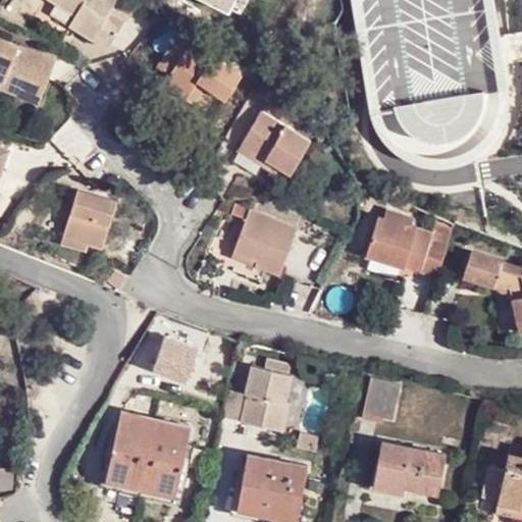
[(93,31),(106,41),(121,19),(106,9),(111,0),(55,0),(79,15),(71,27),(88,38),(93,31)]
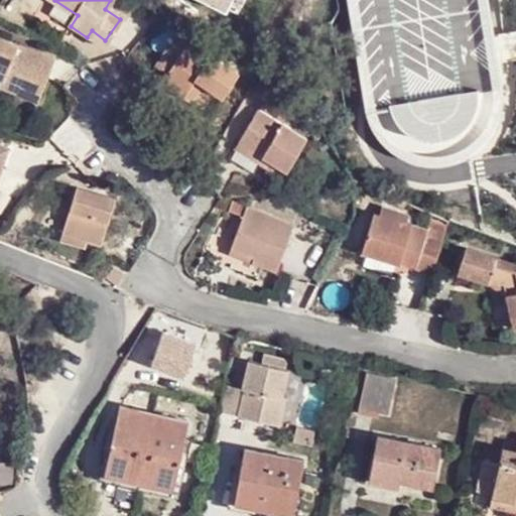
[(206,0),(234,13),(240,0),(206,0)]
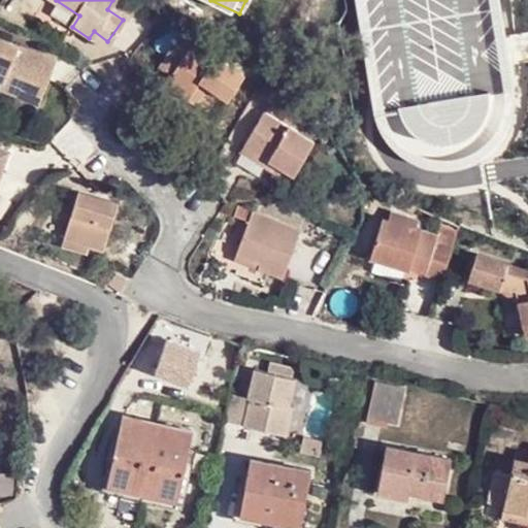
[(38,102),(58,50),(0,27),(0,84),(1,87),(38,102)]
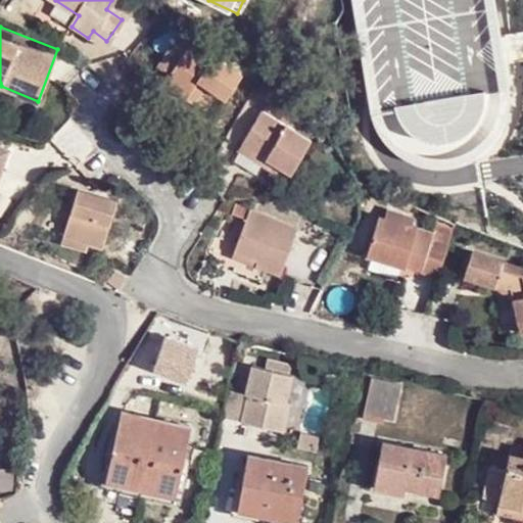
[(102,46),(106,41),(93,31),(88,38),(102,46)]
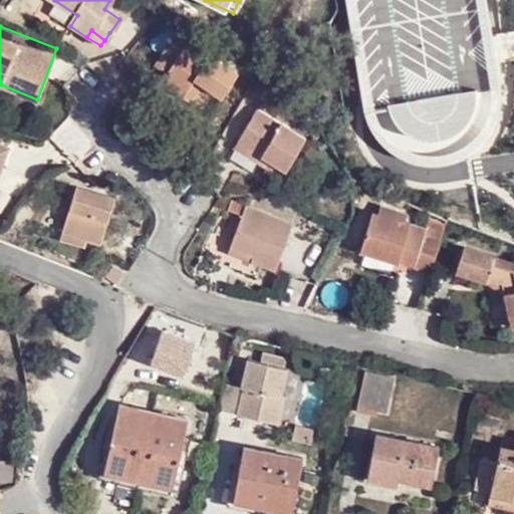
[(208,82),(226,95),(231,87),(239,75),(188,39),(160,84),(179,97),(190,81),(205,91),(208,82)]
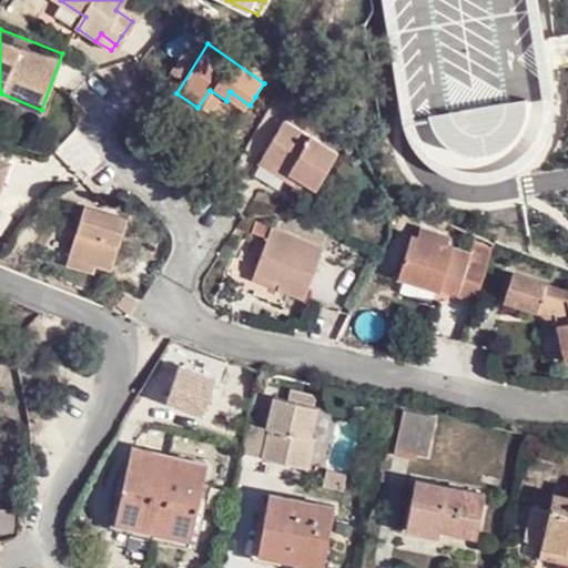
[(213,118),(226,101),(210,90),(198,108),(213,118)]
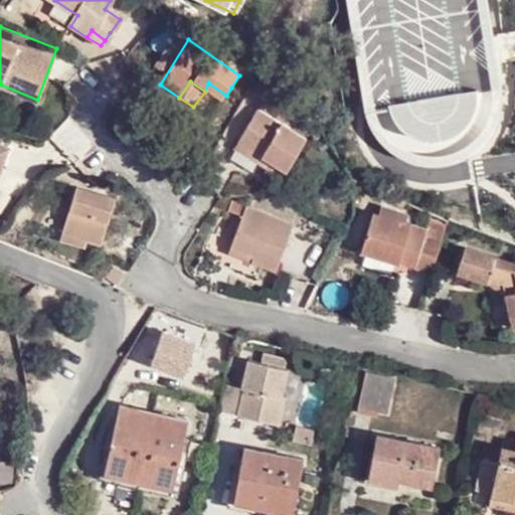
[(221,101),(226,96),(208,82),(205,92),(221,101)]
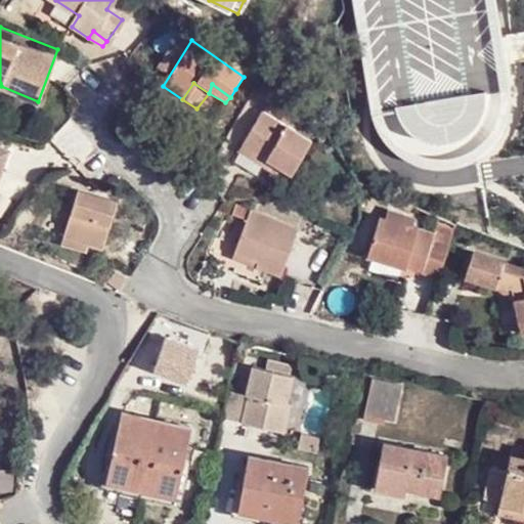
[(383,107),(367,111),(372,127),(377,135),(389,149),(409,162),(429,167),(448,167),(468,161),(489,147),(501,131),(507,115),(509,98),(508,88),(490,90),(471,93),(402,104),(383,107)]
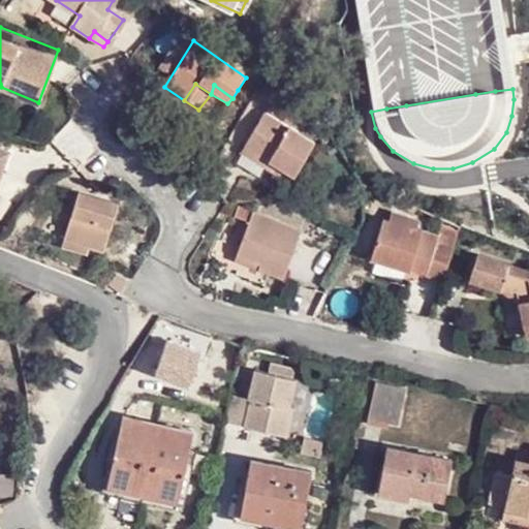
[(253,134),(279,150),(299,164),(319,132),(274,101),(253,134)]
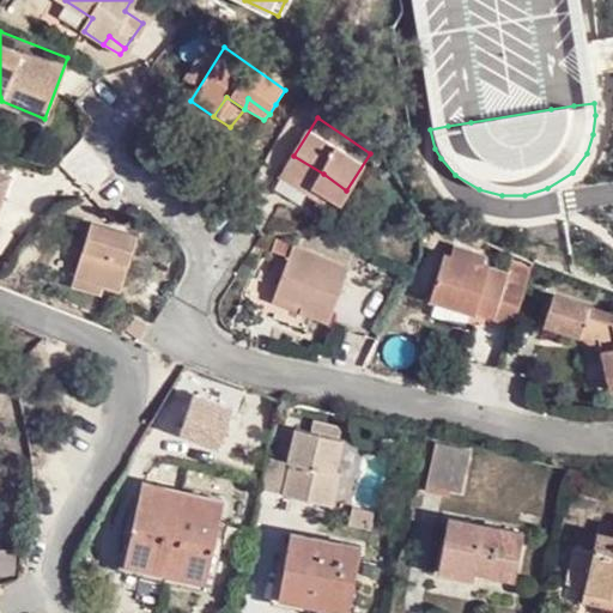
[(314,187),(323,174),(293,156),(286,168),(314,187)]
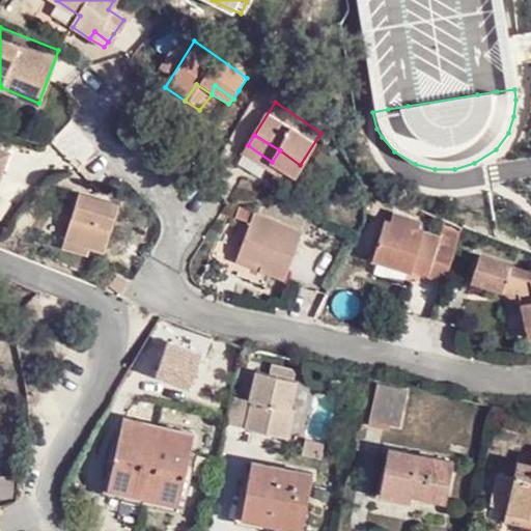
[(0,171),(9,146),(0,142),(0,171)]
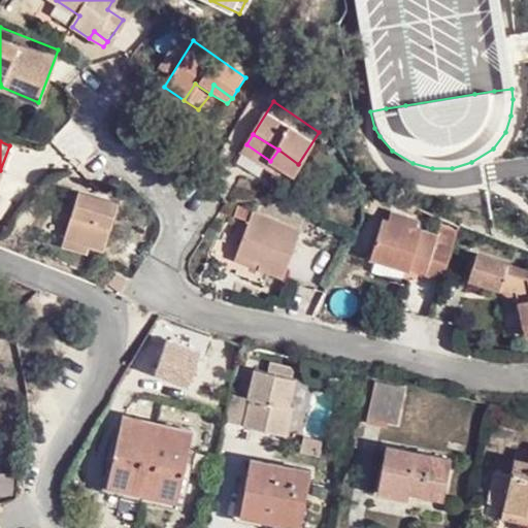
[(60,236),(89,245),(100,250),(112,201),(72,189),(60,236)]
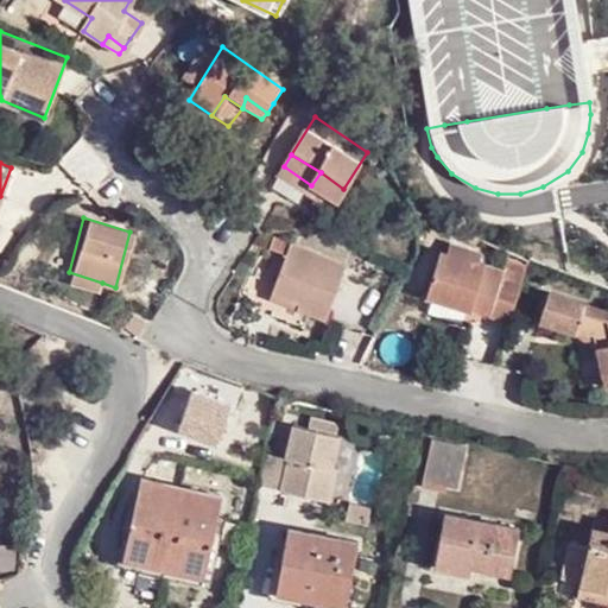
[(283,261),(271,291),(297,303),(292,314),(325,328),(350,270),(279,238),(272,255),(283,261)]
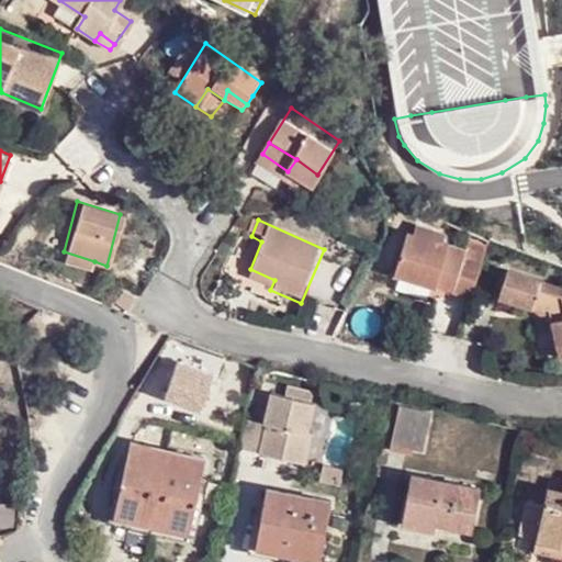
[(430,282),(442,244),(444,239),(406,227),(394,271),(430,282)]
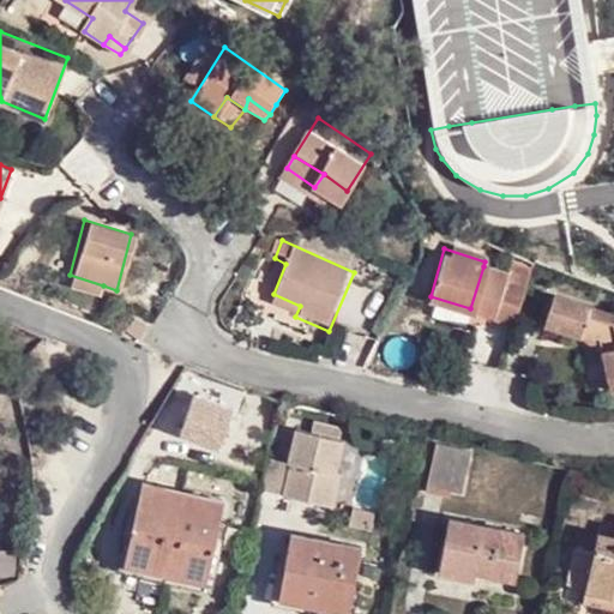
[(470,308),(495,315),(507,274),(483,266),(470,308)]
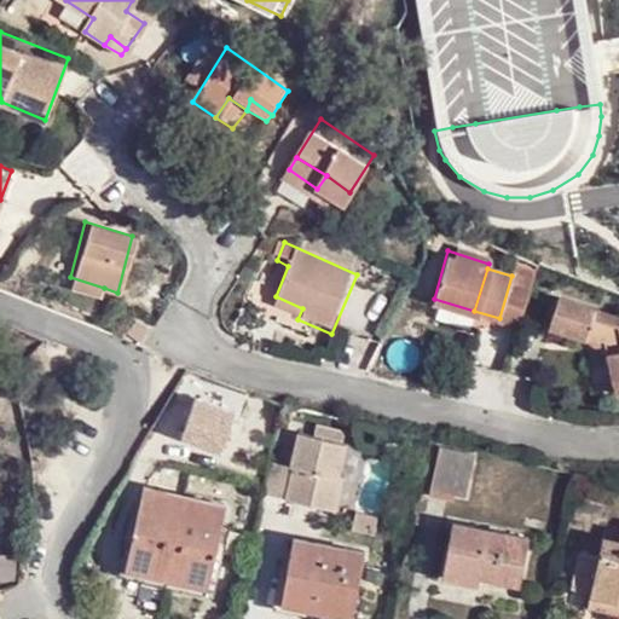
[(520,324),(532,282),(512,276),(499,318),(520,324)]
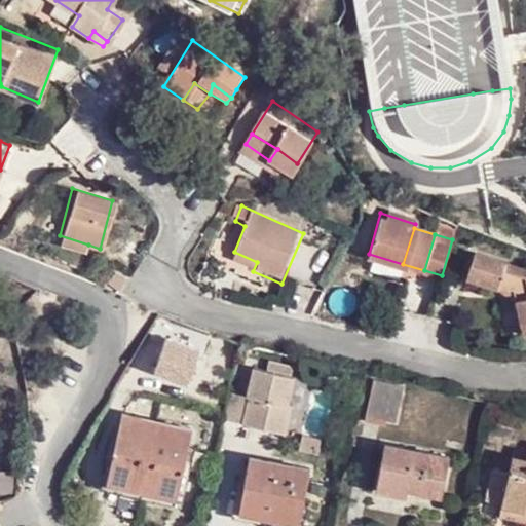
[(84,257),(88,245),(60,235),(55,248),(84,257)]
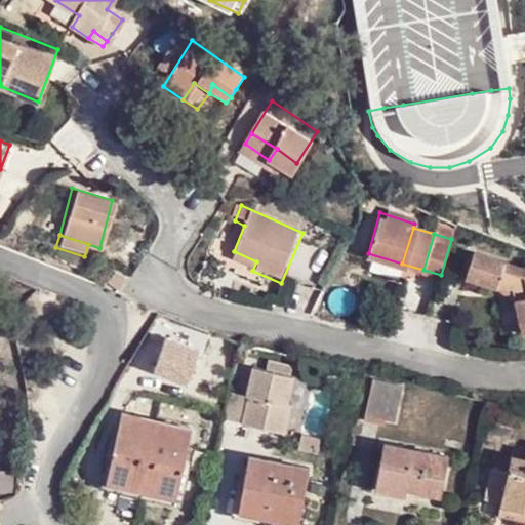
[(524,264),(475,248),(466,278),(496,287),(515,298),(522,331),(524,330),(524,264)]
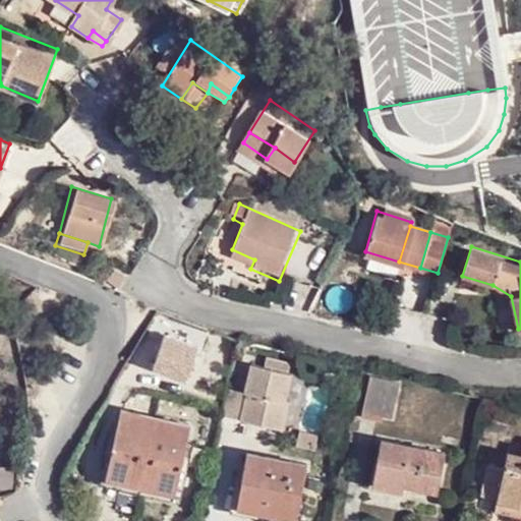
[(254,259),(232,249),(229,258),(250,269),(254,259)]
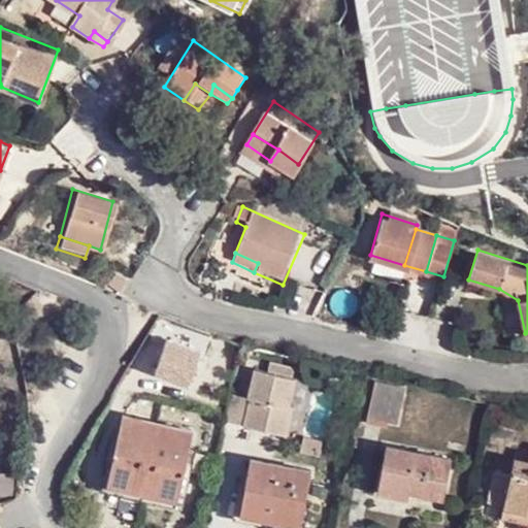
[(114,271),(108,284),(120,290),(126,277),(114,271)]
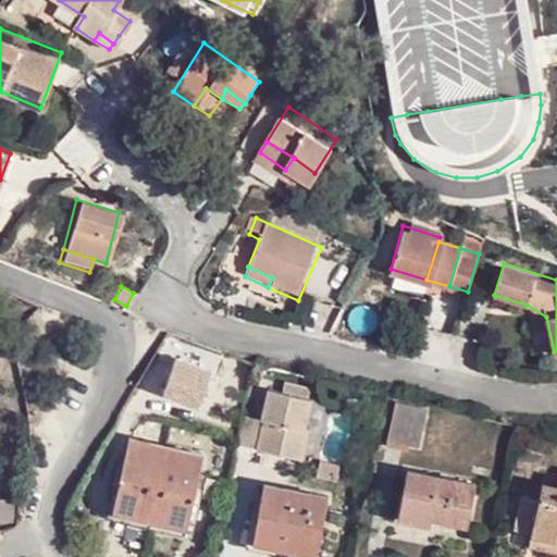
[(211,367),(175,355),(162,392),(198,404),(211,367)]
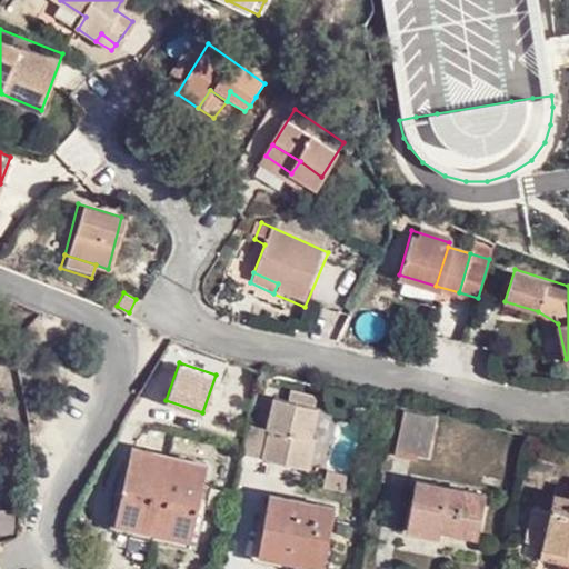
[(269,427),(262,457),(306,467),(312,436),(308,435),(316,406),(273,396),(267,427),(269,427)]
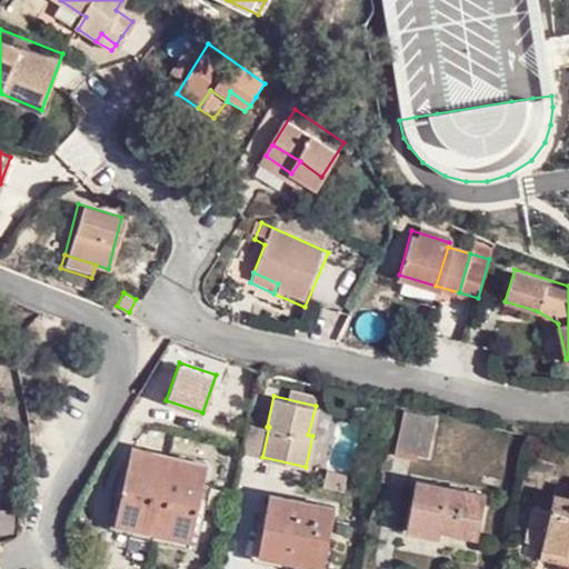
[(397,447),(426,453),(435,416),(406,409),(397,447)]
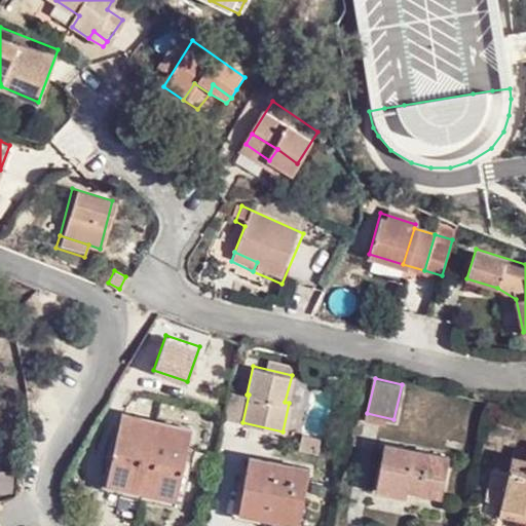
[(109,487),(182,499),(193,433),(121,419),(109,487)]
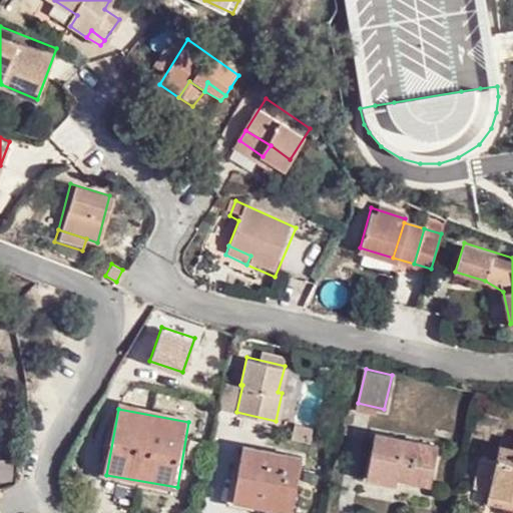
[(313,427),(295,423),(292,437),(310,441),(313,427)]
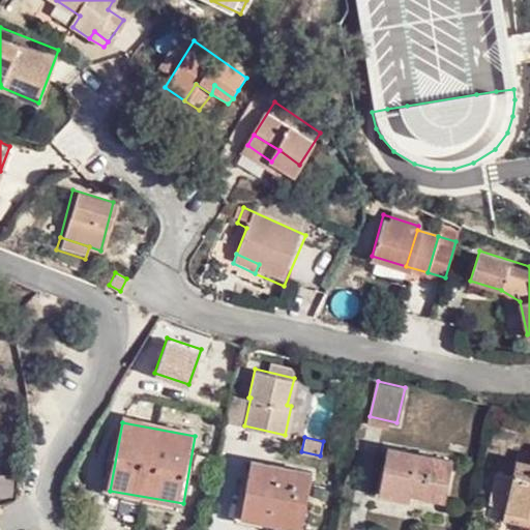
[(411,491),(408,499),(446,508),(457,464),(388,447),(379,484),(411,491)]
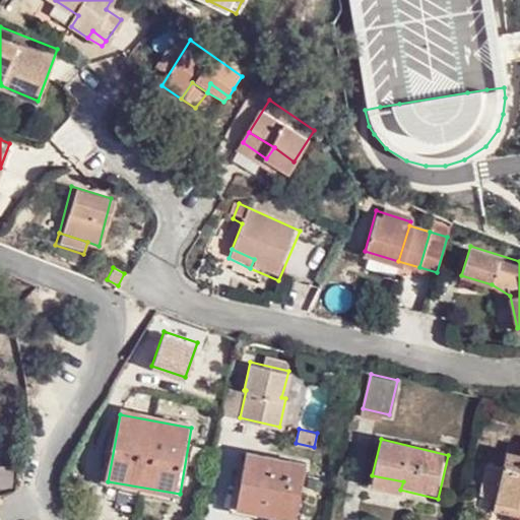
[(496,498),(519,503),(519,453),(507,450),(496,498)]
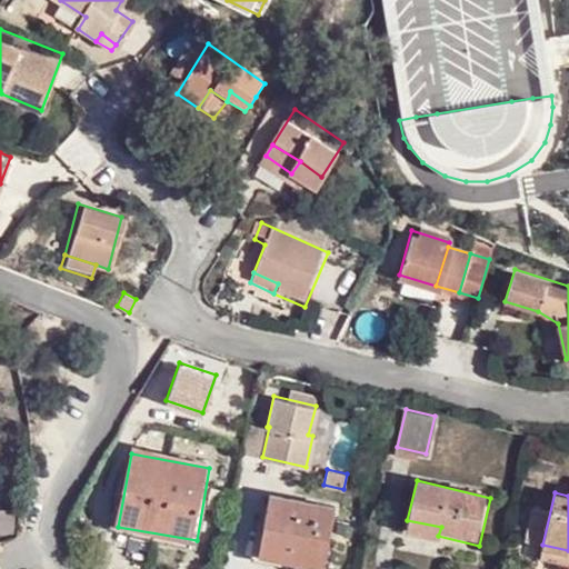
[(300,551),(297,560),(327,566),(337,510),(272,495),(260,542),(300,551)]
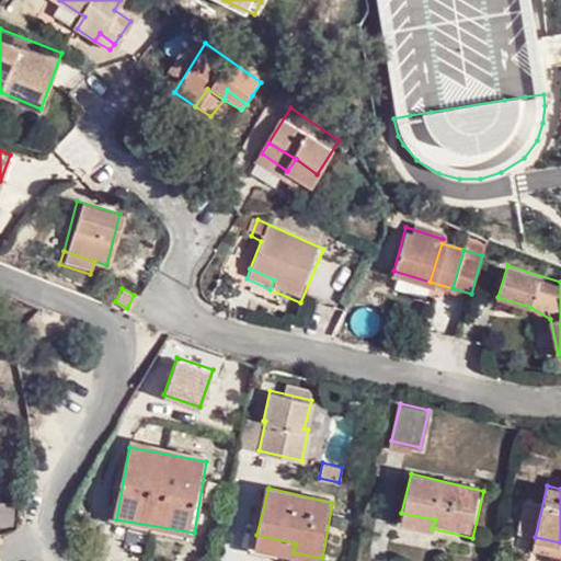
[(430,536),(432,528),(435,519),(401,513),(397,528),(430,536)]
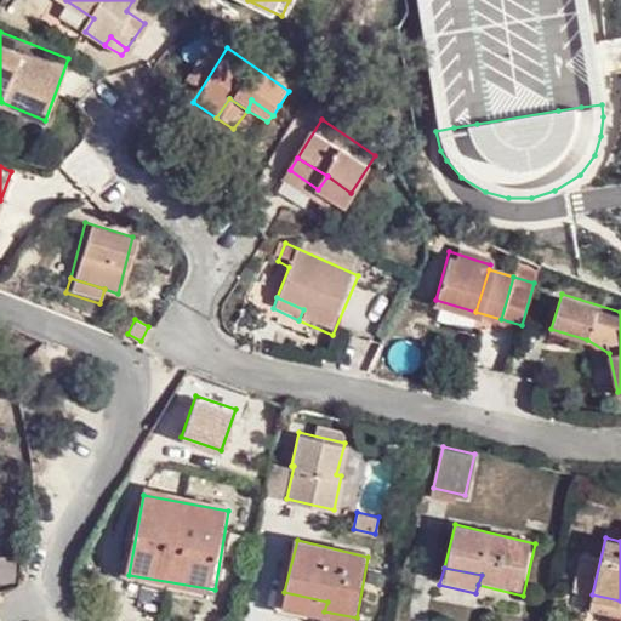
[(306,620),(323,620),(324,611),(328,602),(284,592),(280,592),(277,614),(306,620)]
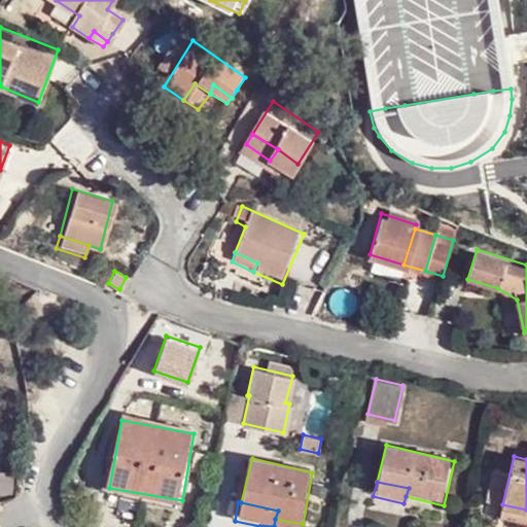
[(526,524),(526,510),(502,504),(499,519),(526,524)]
